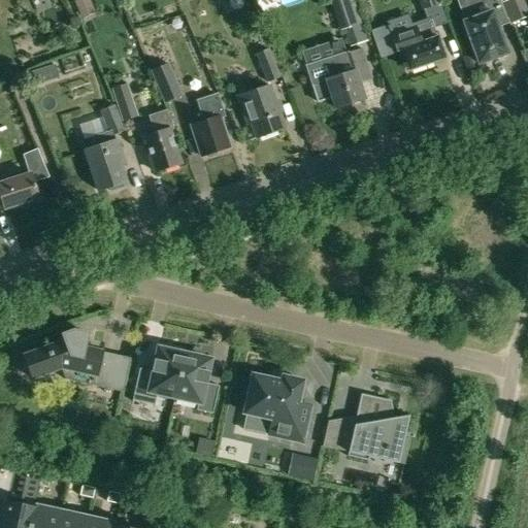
[(95,13),(89,0),(80,0),(74,3),(80,19),(95,13)]
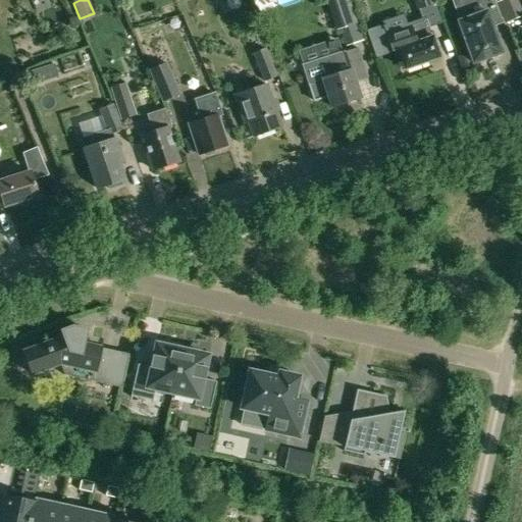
[(326,0),(325,1),(334,31),(349,25),(356,22),(349,0),(326,0)]
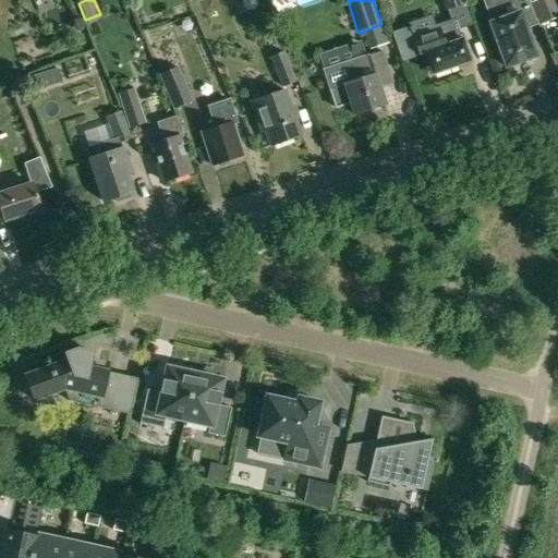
[(443,0),(446,11),(463,5),(461,0),(443,0)]
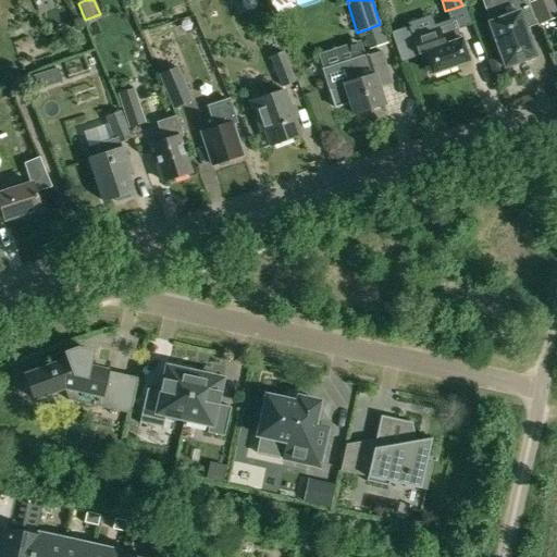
[(481,0),(485,10),(491,26),(505,64),(532,54),(521,27),(533,23),(527,4),(525,2),(524,0),(481,0)]
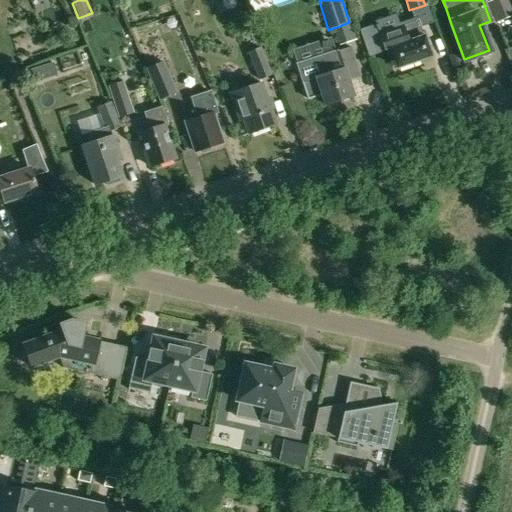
[(511,6),(509,0),(493,0),(484,4),(490,21),(492,25),(511,16),(511,6)]
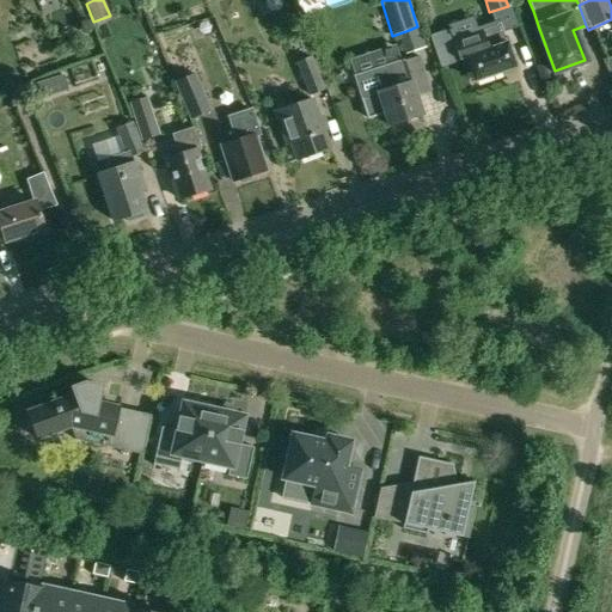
[(499,23),(452,40),(459,60),(465,57),(473,81),(514,67),(499,23)]
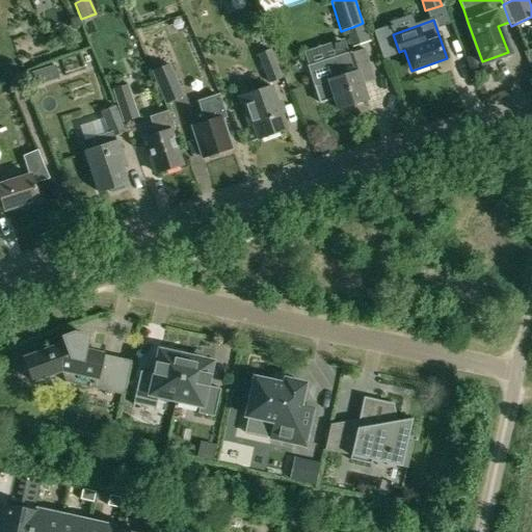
[(363,23),(355,26),(363,48),(374,44),(367,22),(363,23)]
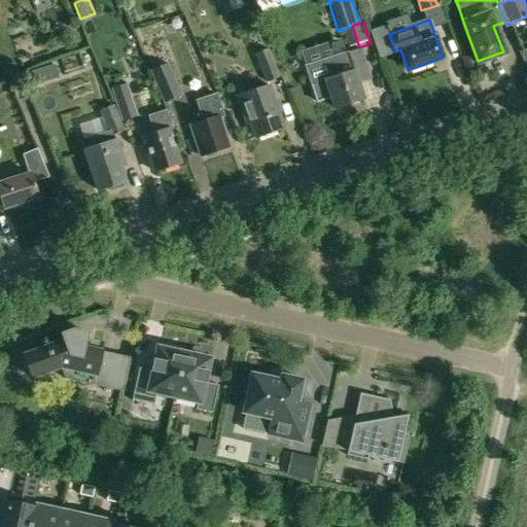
[(330,97),(335,108),(363,99),(357,81),(370,77),(360,47),(347,53),(346,50),(345,51),(345,53),(305,66),(317,102),(330,97)]
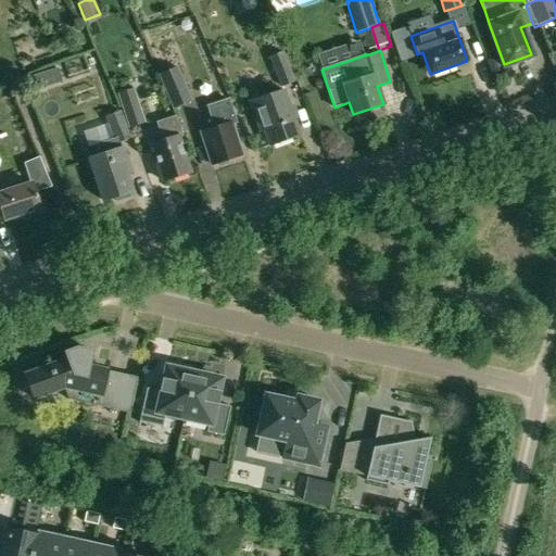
[(269,58),(281,88),(294,83),(282,52),(269,58)]
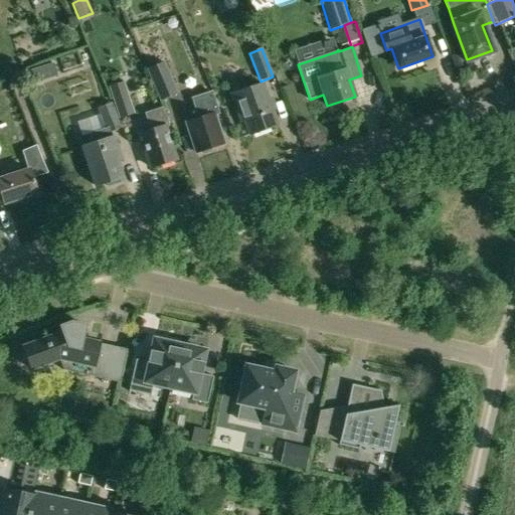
[(177,95),(164,62),(147,69),(160,102),(177,95)]
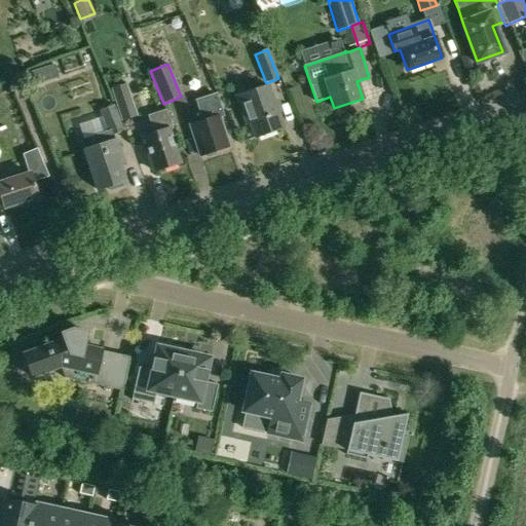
[(116,106),(121,121),(137,117),(126,84),(110,89),(116,106)]
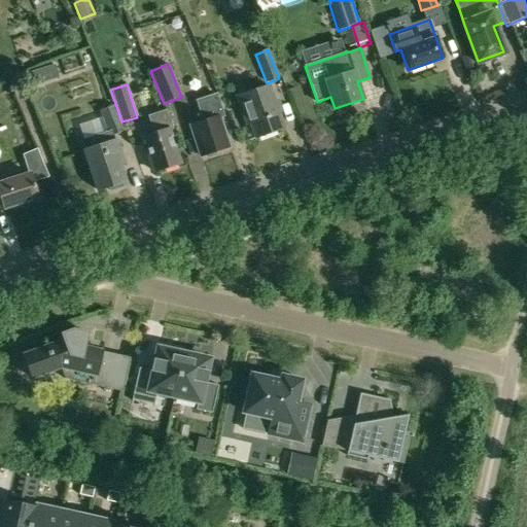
[(237,98),(246,124),(249,123),(255,138),(284,128),(269,85),(237,98)]
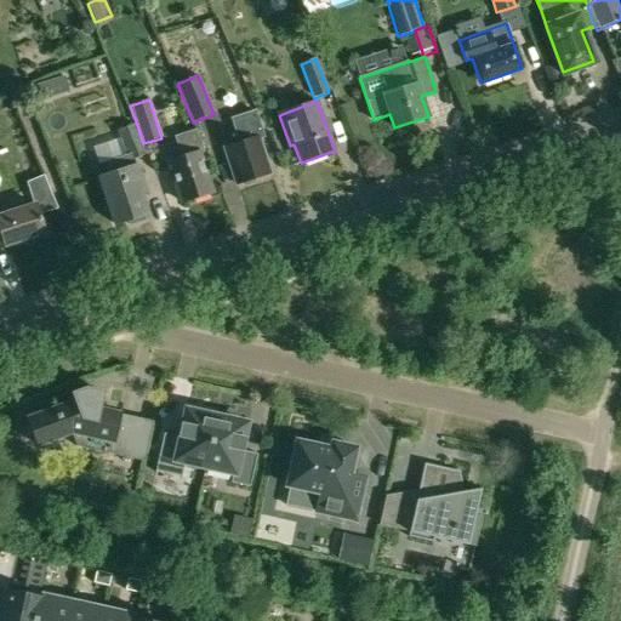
[(268,175),(255,137),(250,119),(234,125),(240,143),(226,148),(238,184),(268,175)]
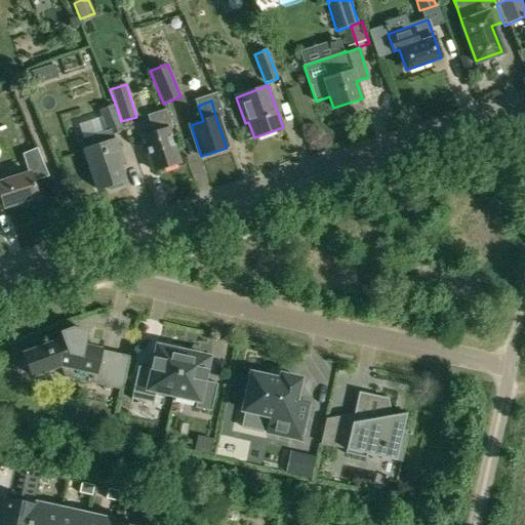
[(124,130),(116,106),(102,110),(109,131),(110,135),(114,133),(124,130)]
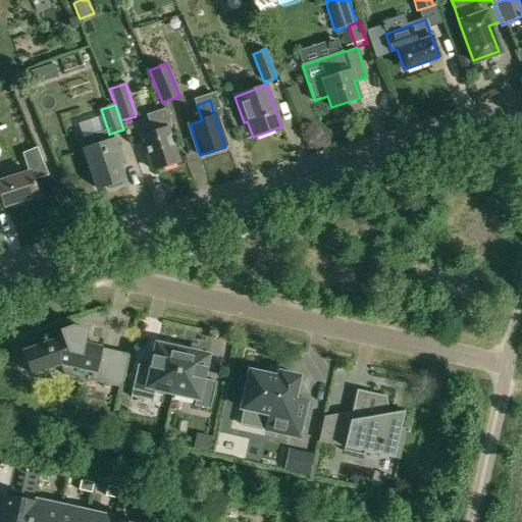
[(177,162),(166,128),(171,126),(165,109),(147,115),(152,133),(142,136),(153,170),(177,162)]
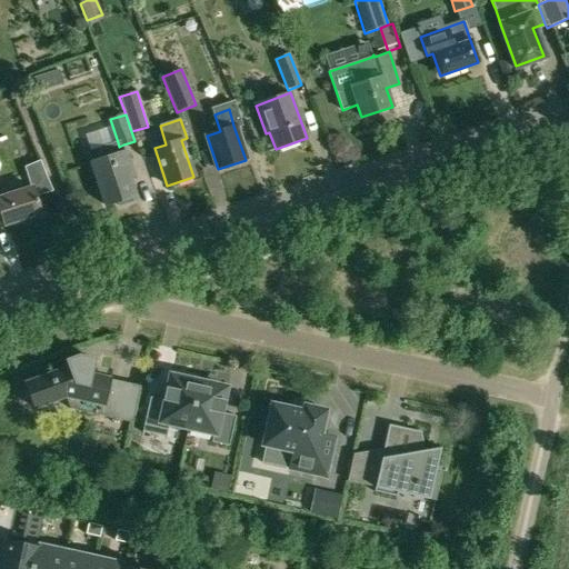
[(118,142),(89,151),(92,162),(106,206),(118,201),(119,206),(133,201),(131,197),(136,196),(130,180),(135,178),(126,151),(123,145),(119,147),(118,142)]
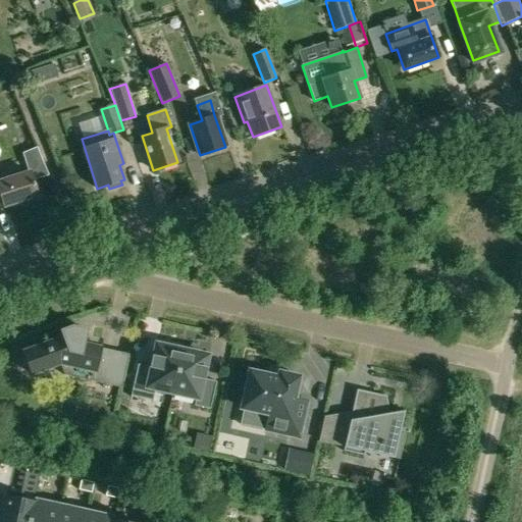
[(0,197),(3,207),(36,196),(29,173),(0,181),(0,197)]
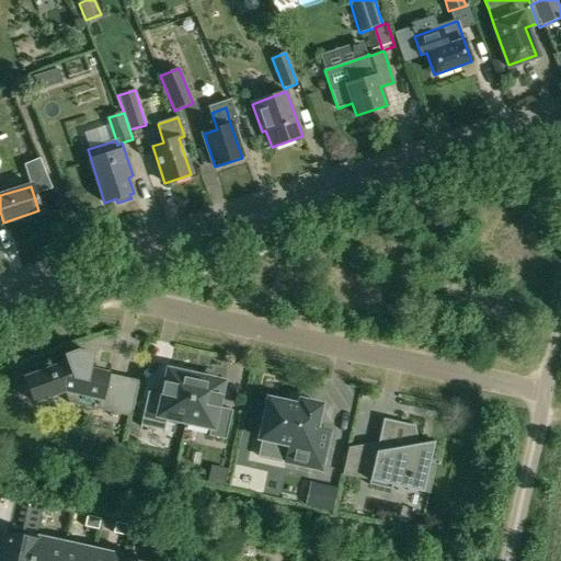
[(68,403),(115,413),(123,379),(106,376),(106,374),(89,369),(92,355),(77,352),(65,356),(67,363),(24,378),(34,402),(64,391),(68,403)]
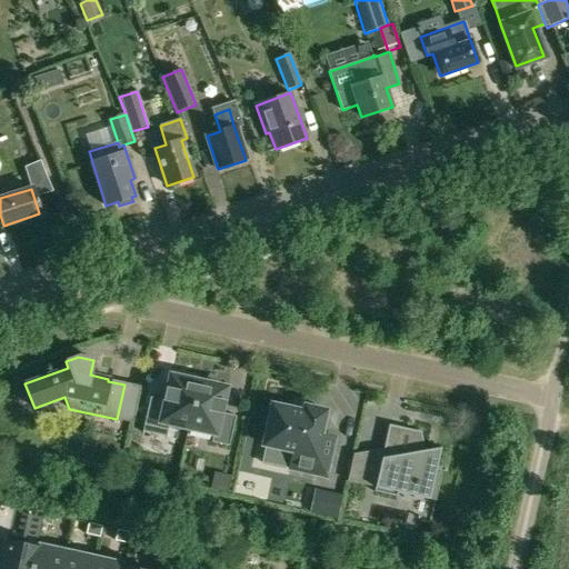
[(169,423),(188,428),(198,379),(181,376),(180,379),(170,377),(168,389),(166,389),(162,400),(149,398),(142,432),(166,438),(169,423)]
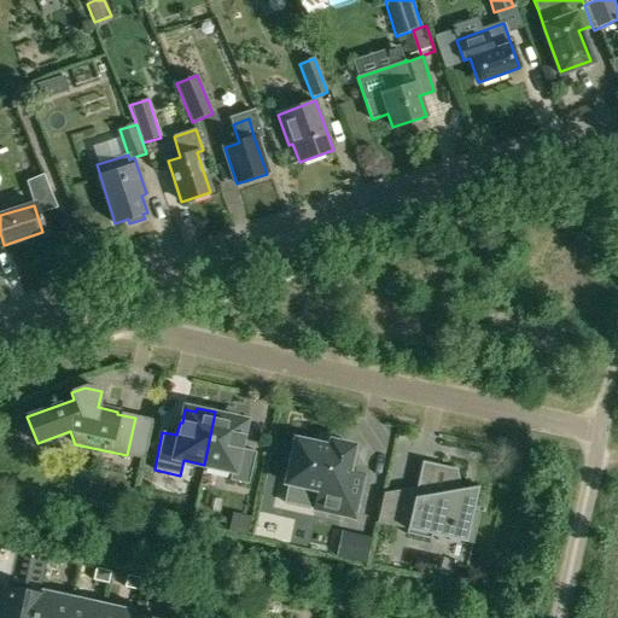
[(215,412),(204,465),(232,471),(229,481),(248,484),(255,453),(242,449),(244,436),(242,435),(244,423),(233,420),(234,417),(215,412)]
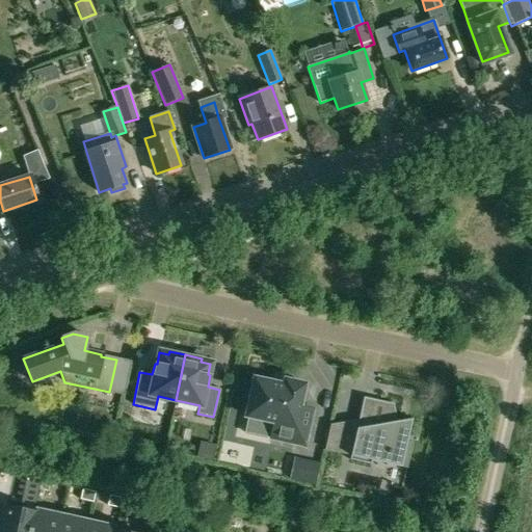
[(245,417),(273,423),(270,439),(304,446),(313,409),(299,407),(304,384),(285,380),(283,386),(254,378),(245,417)]
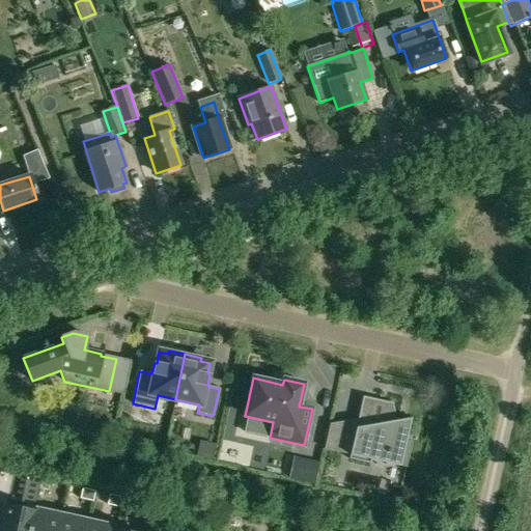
[(363,397),(348,459),(370,464),(373,451),(386,453),(385,456),(386,463),(407,467),(413,440),(407,439),(411,419),(396,421),(393,403),(363,397)]
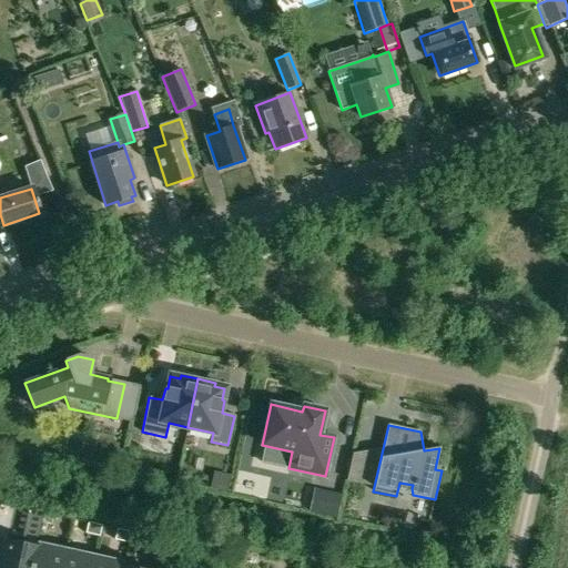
[(337,518),(340,507),(342,495),(314,488),(308,513),(337,518)]
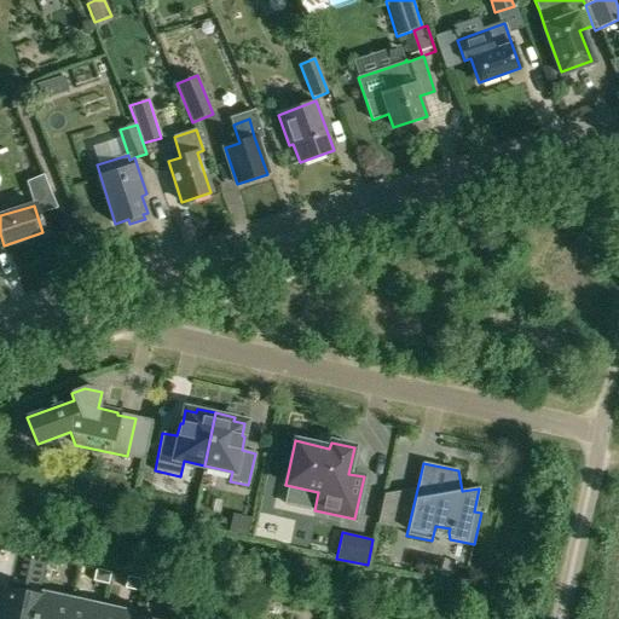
[(34,549),(30,561),(47,565),(50,553),(34,549)]
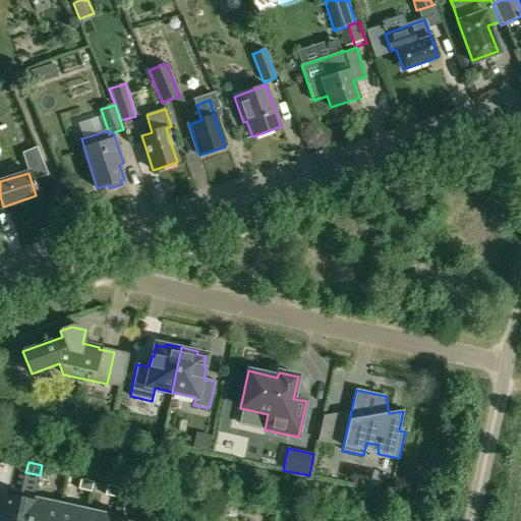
[(42,465),(40,475),(52,477),(54,467),(42,465)]
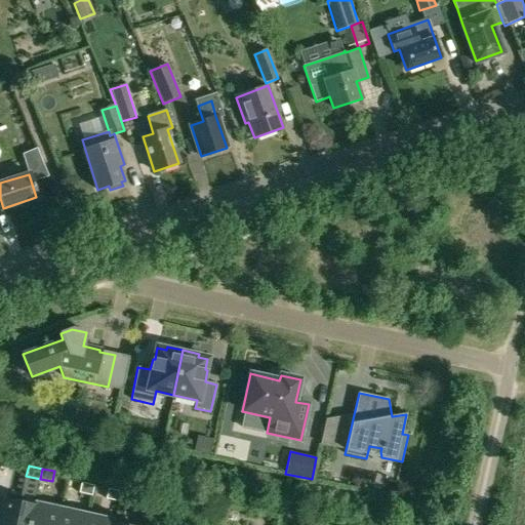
[(82,483),(79,493),(92,496),(94,486),(82,483)]
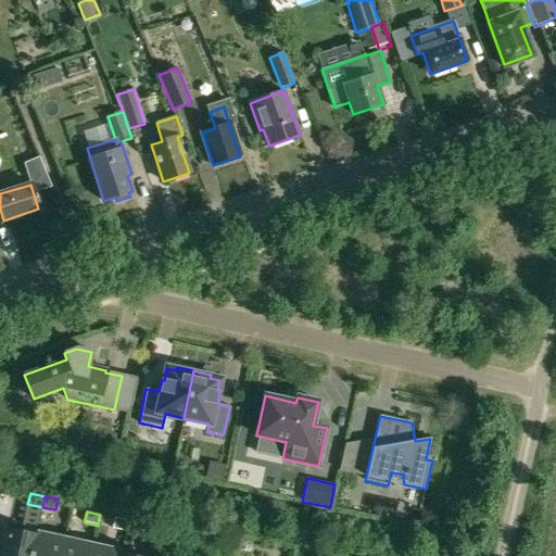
[(115,518),(113,529),(126,531),(128,521),(115,518)]
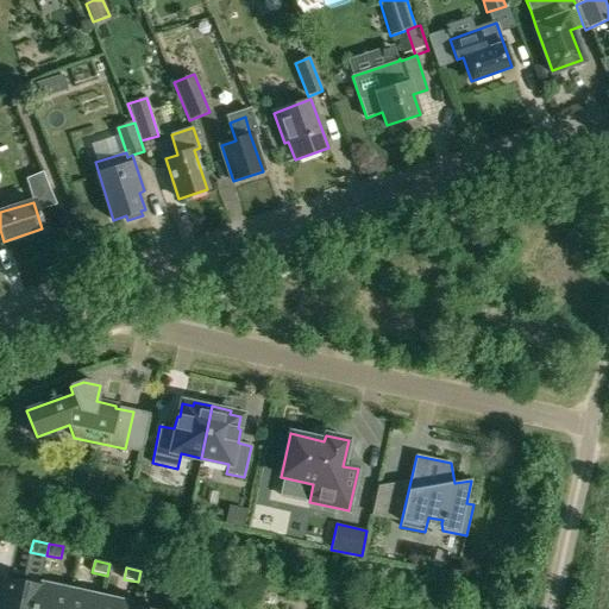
[(140,571),(138,582),(152,585),(156,575),(140,571)]
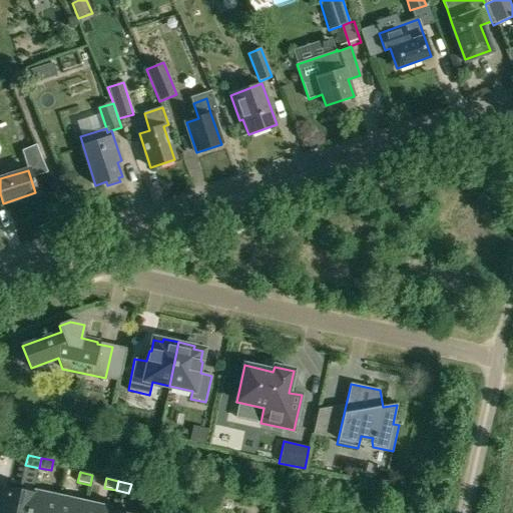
[(28,512),(33,493),(6,487),(0,512),(28,512)]
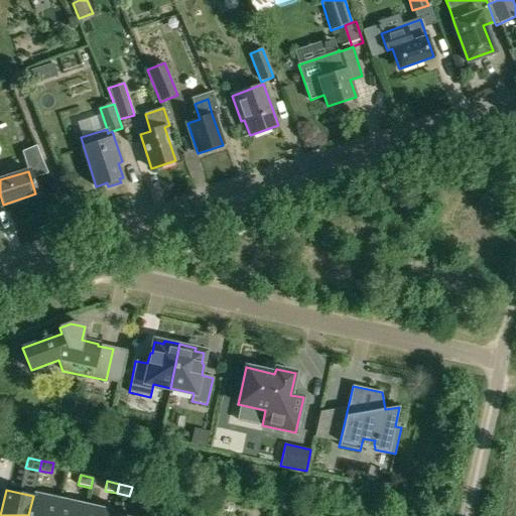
[(55,515),(59,502),(33,496),(28,515),(55,515)]
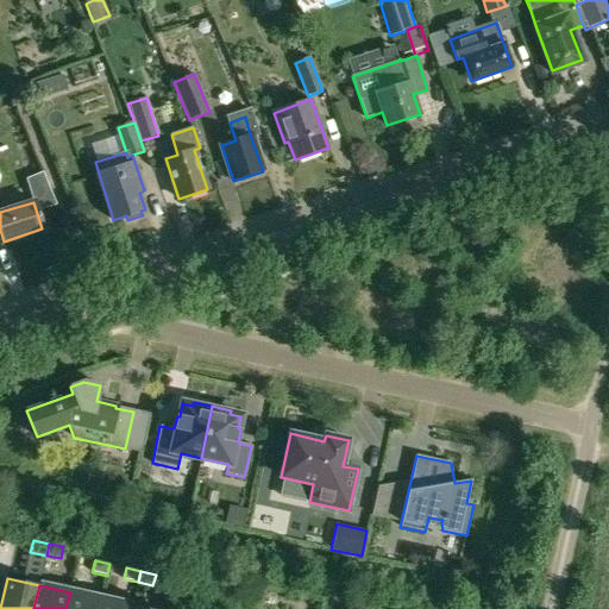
[(99,608),(101,598),(70,592),(66,608),(99,608)]
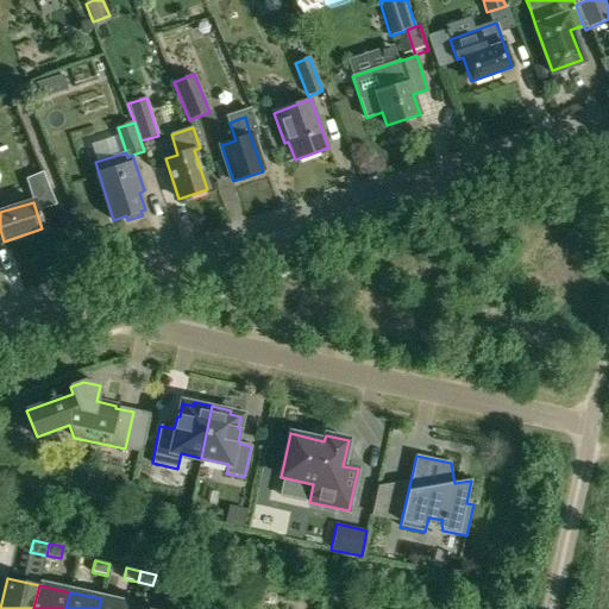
[(131,608),(133,606),(101,598),(99,608),(131,608)]
